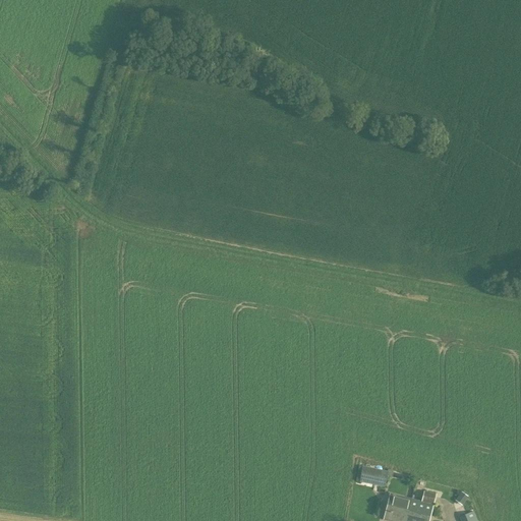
[(382,470),(362,466),(359,482),(378,486),(382,470)]
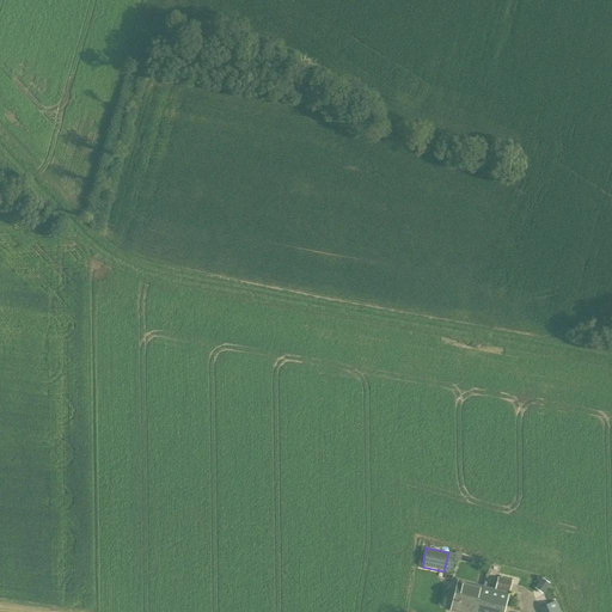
[(537,587),(545,593),(552,585),(544,577),(537,587)]
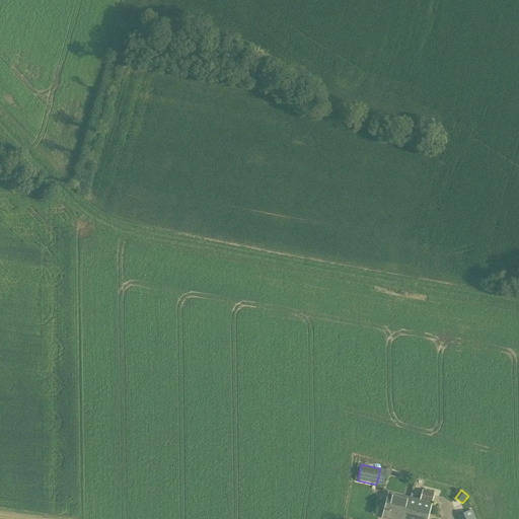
[(420,501),(410,499),(404,518),(427,518),(434,494),(423,491),(420,501)]
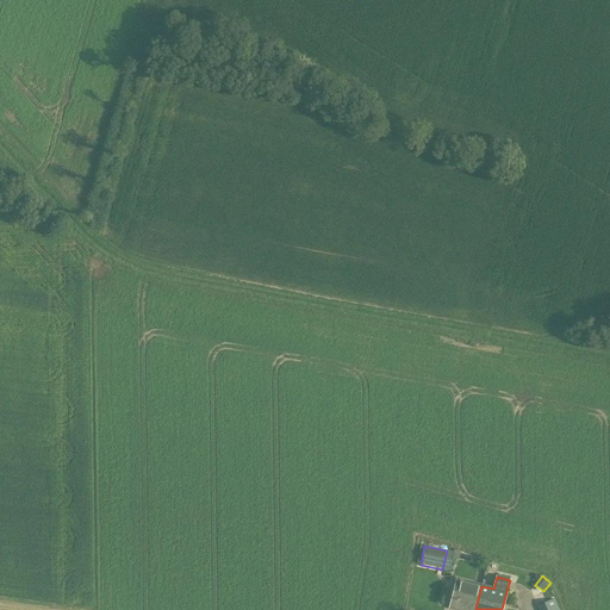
[(452,609),(475,609),(481,586),(456,580),(449,609),(452,609)]
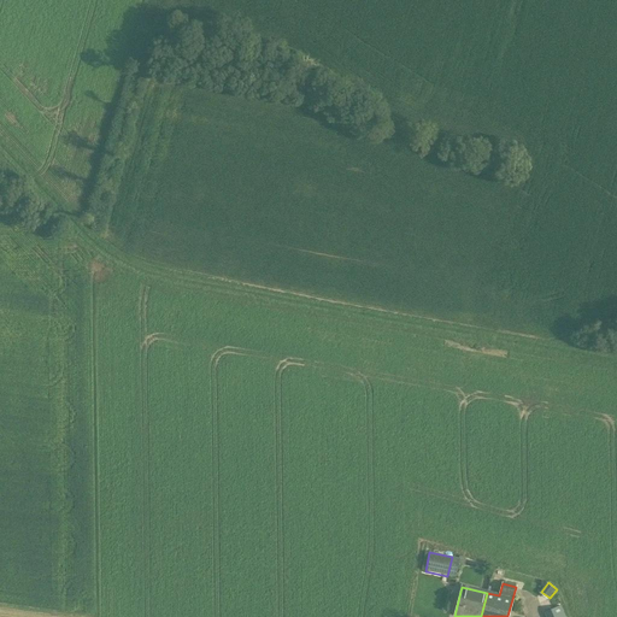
[(565,616),(560,606),(545,613),(544,613),(545,616),(565,616)]
